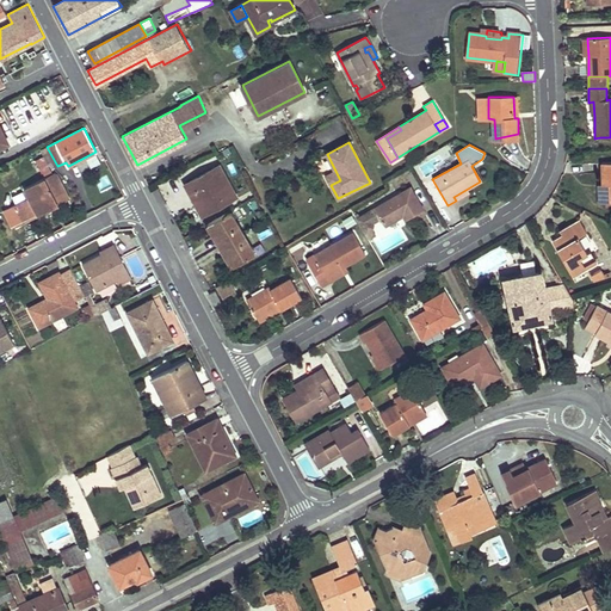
[(610,162),(600,164),(602,185),(603,203),(610,203),(610,162)]
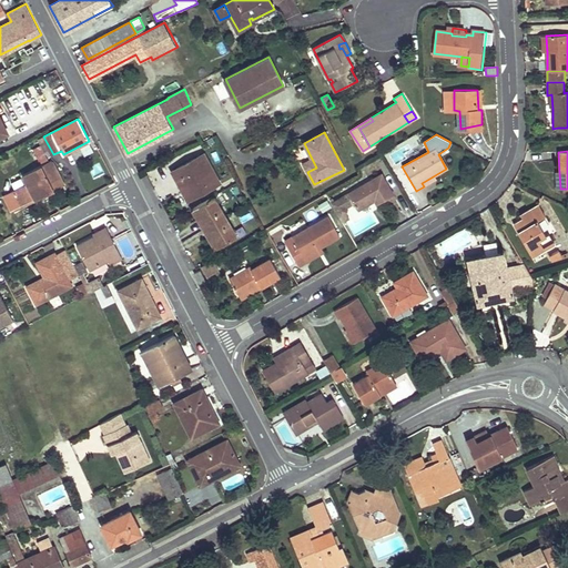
[(203,153),(171,171),(180,186),(182,185),(191,200),(220,182),(203,153)]
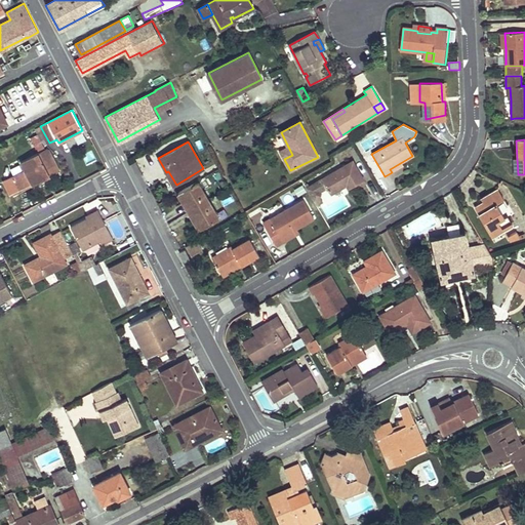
[(292,155),(288,147),(280,151),(284,159),(292,155)]
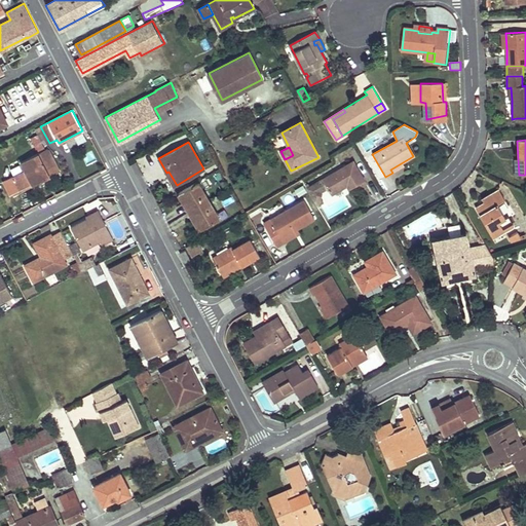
[(46,149),(21,162),(25,171),(10,178),(19,192),(58,171),(46,149)]
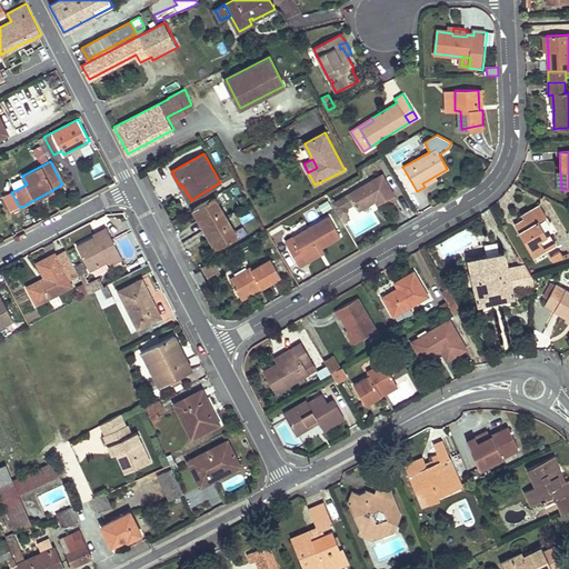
[(376,201),(378,205),(395,196),(381,175),(331,203),(340,218),(347,215),(348,209),(347,207),(353,203),(358,211),(376,201)]
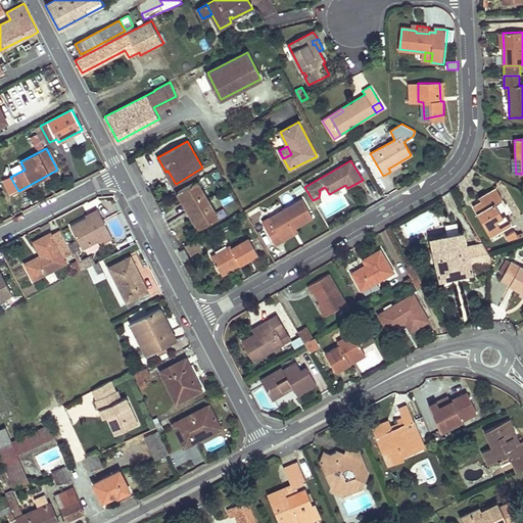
[(168,171),(165,172),(173,185),(176,184),(168,171)]
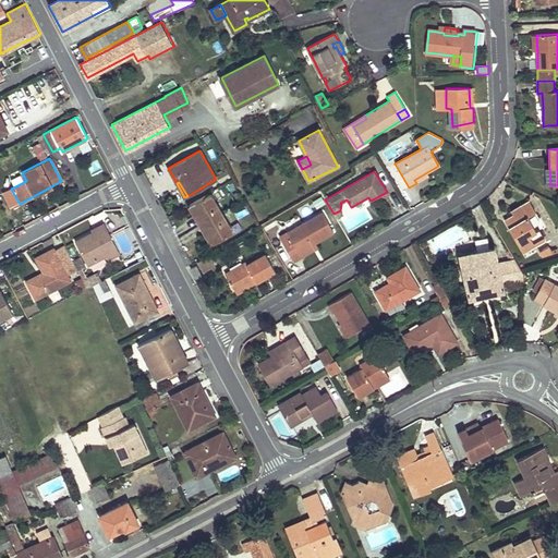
[(210,192),(190,205),(196,216),(198,214),(204,222),(221,211),(210,192)]
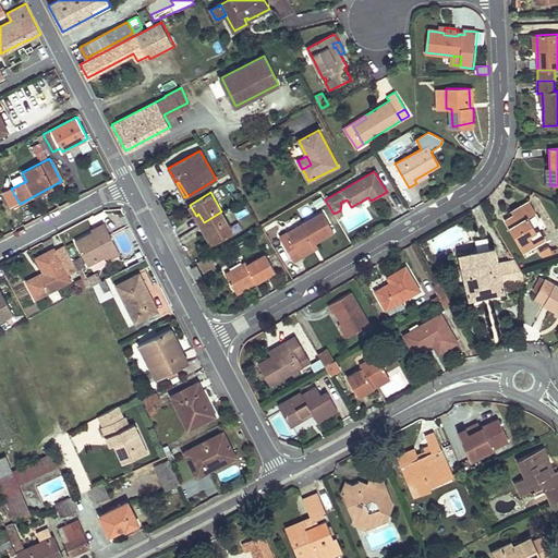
[(529,202),(511,211),(513,216),(505,220),(523,252),(544,240),(538,230),(536,232),(528,217),(535,213),(529,202)]
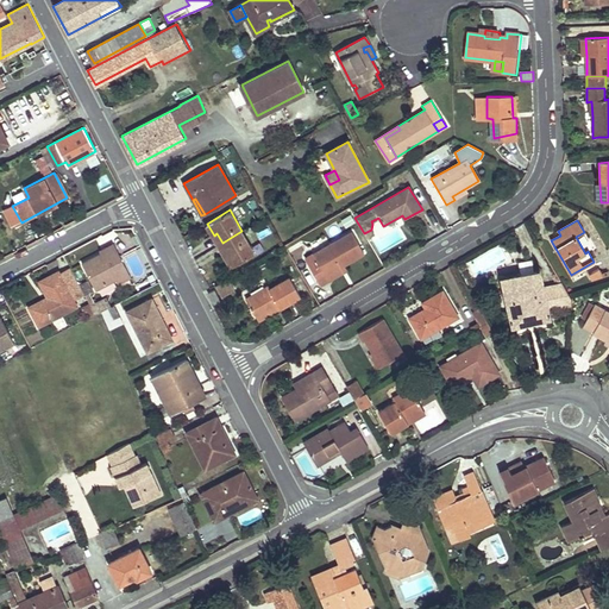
[(364,233),(366,239),(375,234),(371,230),(364,233)]
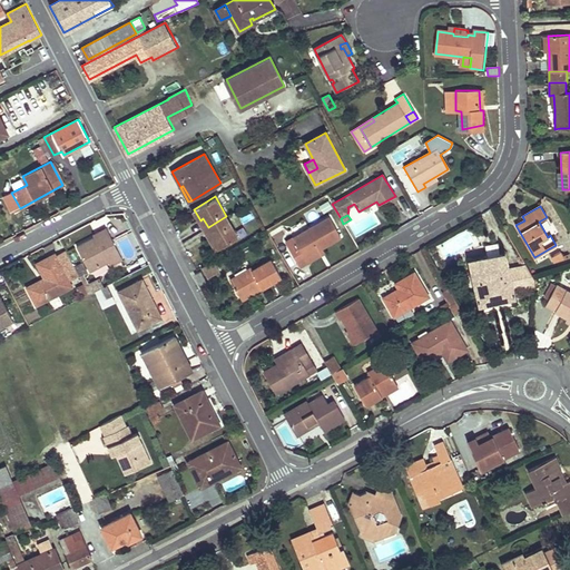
[(226,216),(208,227),(214,237),(212,238),(217,248),(237,236),(226,216)]
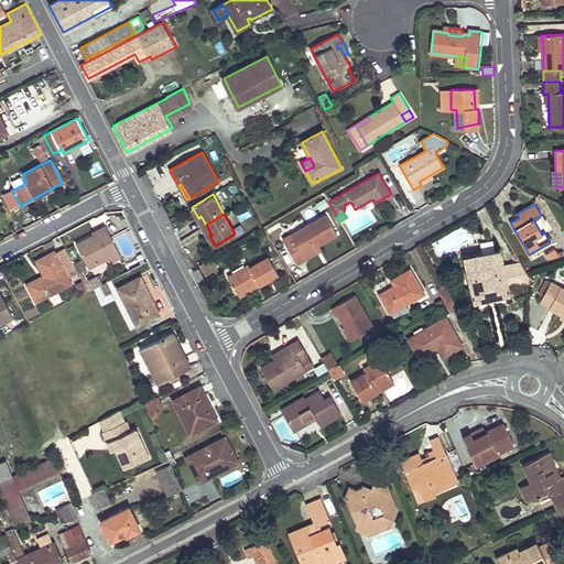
[(325,215),(290,236),(292,239),(284,243),(295,263),(304,259),(301,255),(317,245),(336,234),(325,215)]
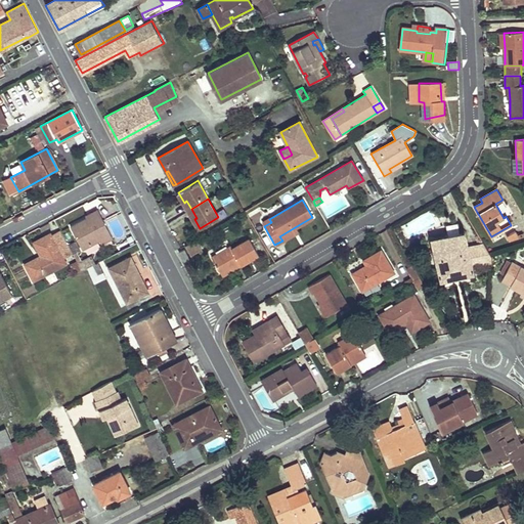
[(87,218),(72,225),(83,248),(100,239),(99,237),(111,231),(98,209),(91,213),(92,215),(87,218)]
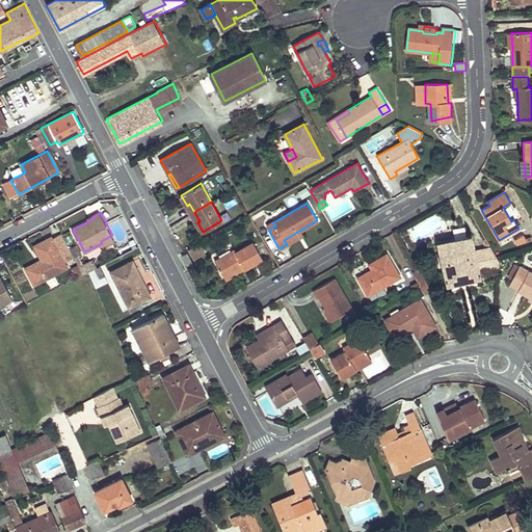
[(284,240),(287,244),(302,236),(299,231),(284,240)]
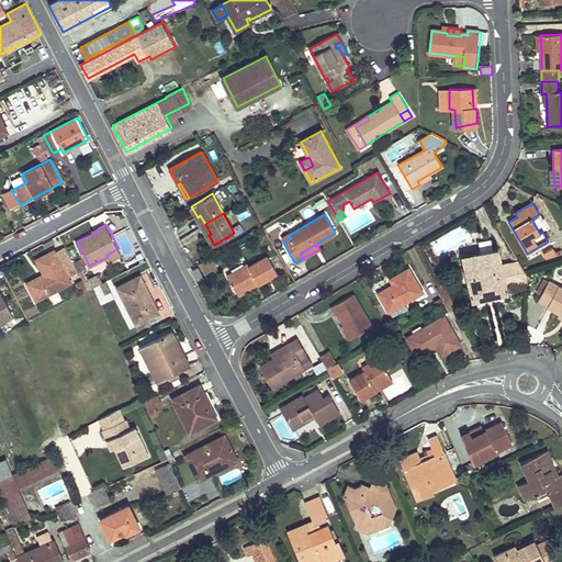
[(63,247),(54,250),(68,278),(76,273),(63,247)]
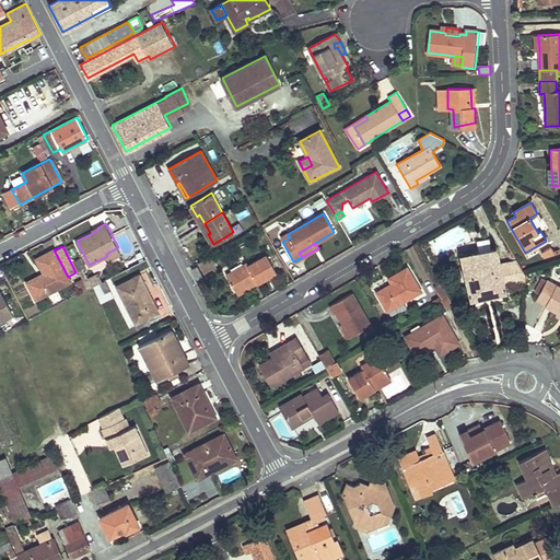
[(109,259),(121,254),(118,247),(106,254),(107,256),(109,259)]
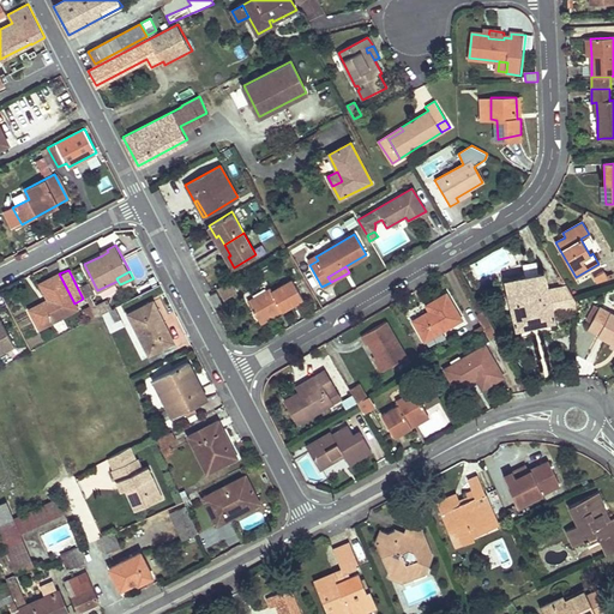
[(549,290),(545,271),(504,280),(516,329),(557,320),(554,313),(576,308),(577,302),(567,286),(549,290)]
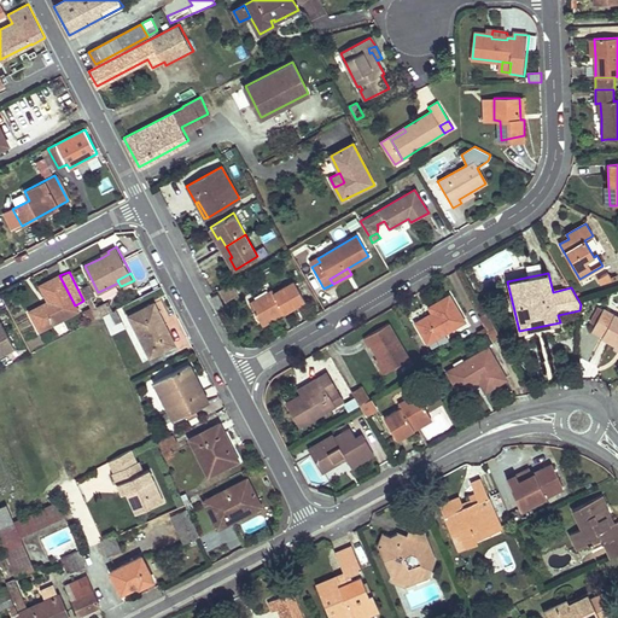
[(607,273),(595,279),(600,285),(612,281),(607,273)]
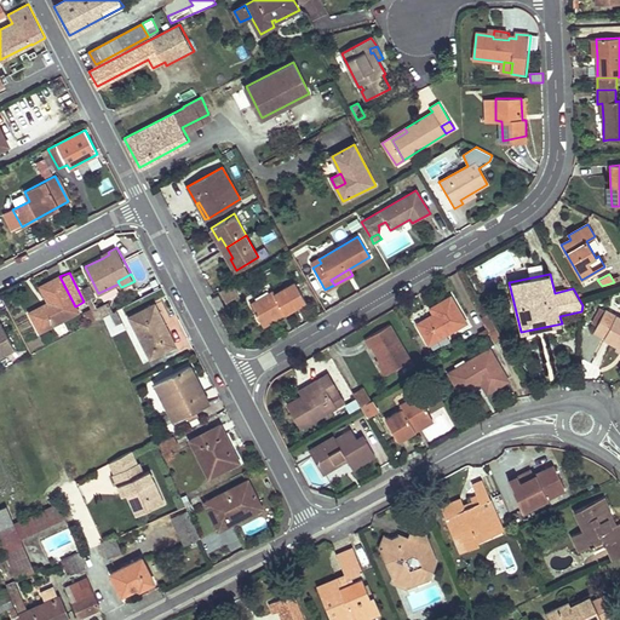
[(59,276),(40,286),(49,302),(50,305),(30,315),(40,332),(79,311),(75,306),(59,276)]
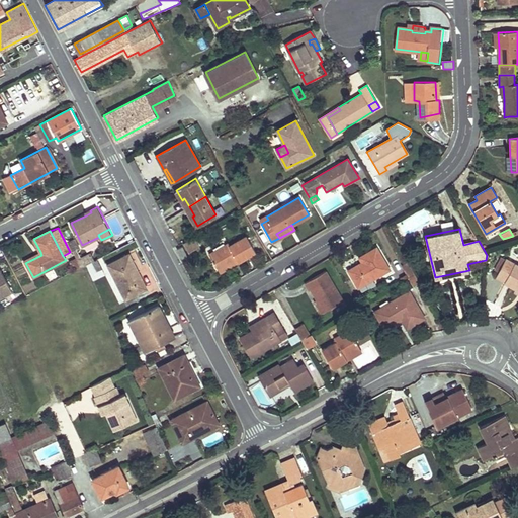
[(229,243),(208,254),(219,269),(237,259),(239,262),(256,252),(247,236),(230,245),(229,243)]
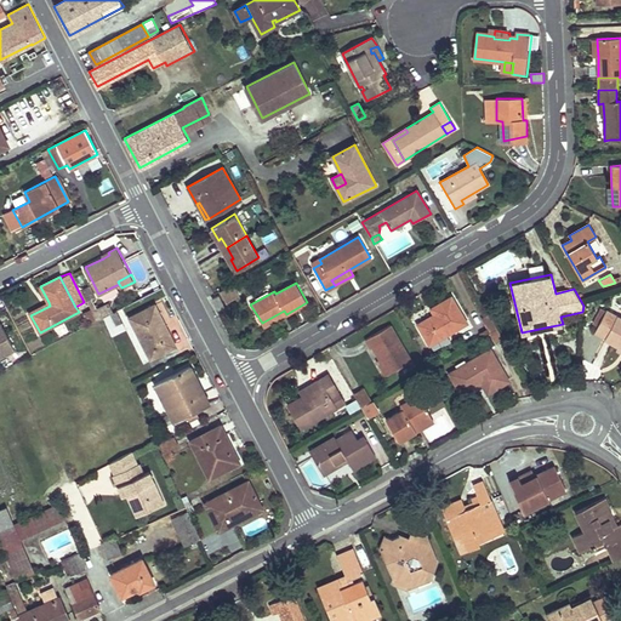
[(231,285),(220,291),(226,303),(238,297),(231,285)]
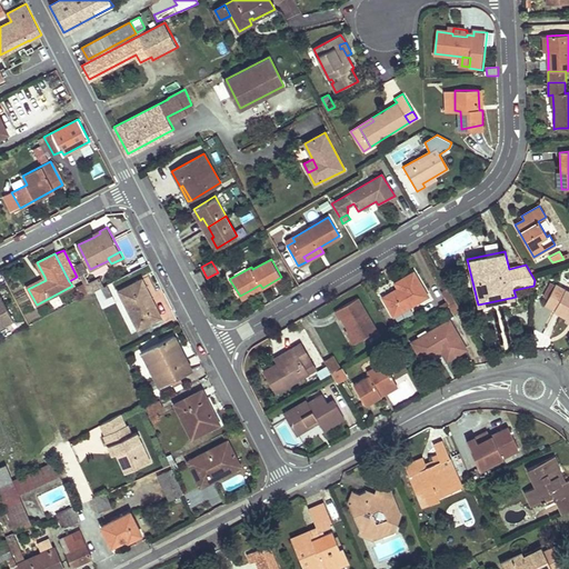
[(200,270),(196,273),(201,283),(207,280),(200,270)]
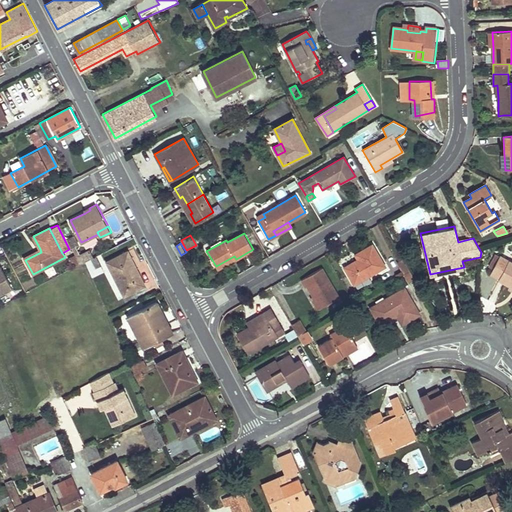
[(358,259),(343,267),(353,284),(384,266),(371,245),(354,255),(358,259)]
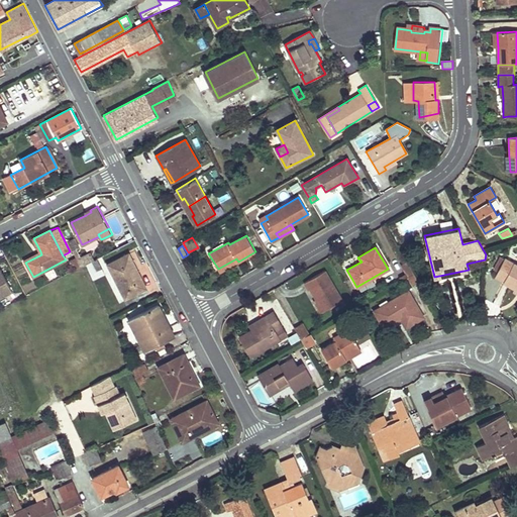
[(75,248),(72,250),(75,256),(76,260),(80,257),(75,248)]
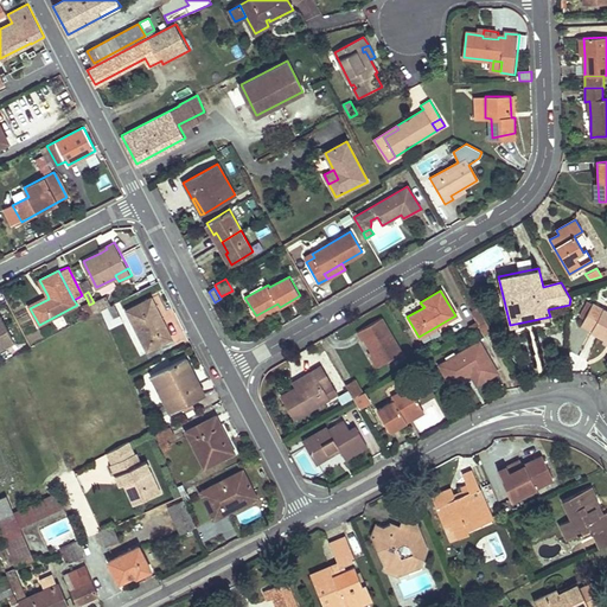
[(29,305),(30,308),(49,299),(48,295),(29,305)]
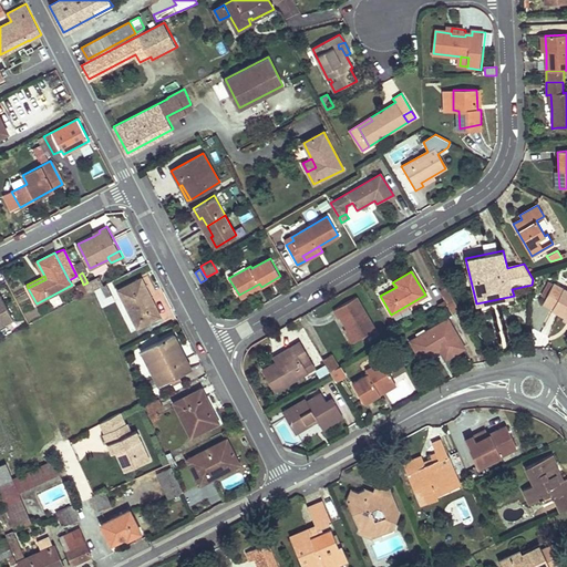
[(147,276),(141,279),(151,298),(156,295),(147,276)]
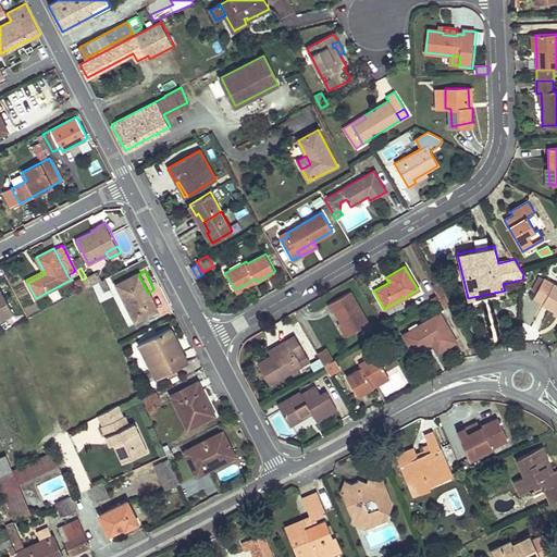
[(86,277),(82,280),(86,287),(99,281),(95,273),(86,277)]
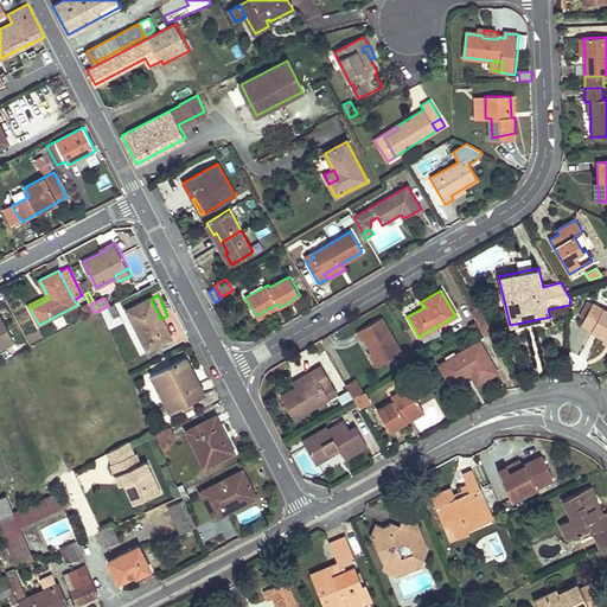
[(151,299),(127,310),(147,350),(171,339),(161,319),(151,299)]
